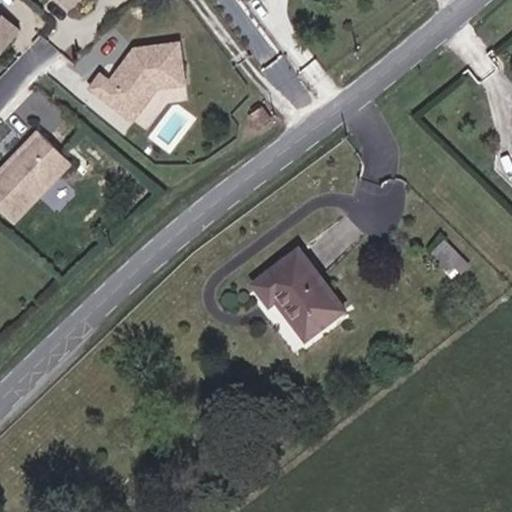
[(52,0),(68,15),(82,0),(52,0)]
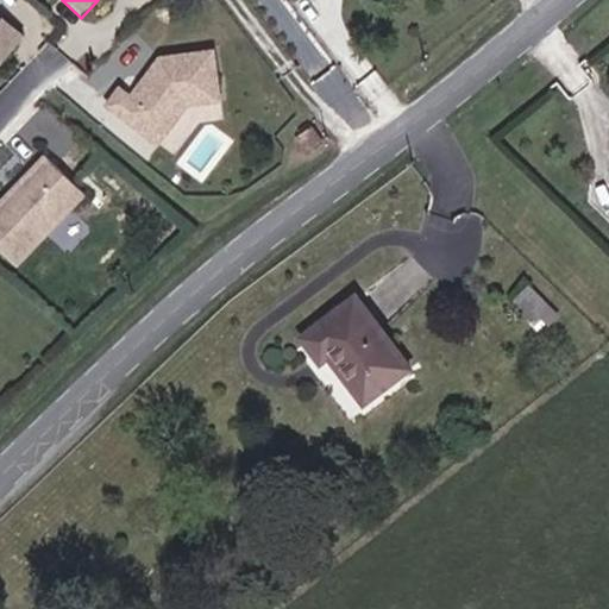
[(0,68),(24,41),(0,19),(0,68)]
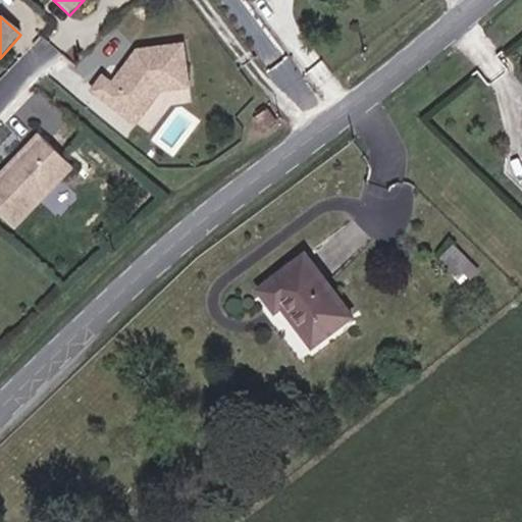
[(161,96),(189,92),(184,50),(139,56),(134,62),(135,67),(126,76),(121,76),(112,89),(103,81),(93,95),(135,128),(161,96)]
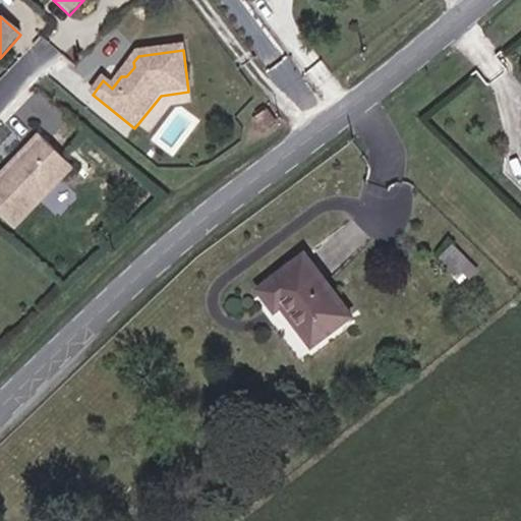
[(0,217),(13,230),(72,170),(40,137),(0,177),(0,217)]
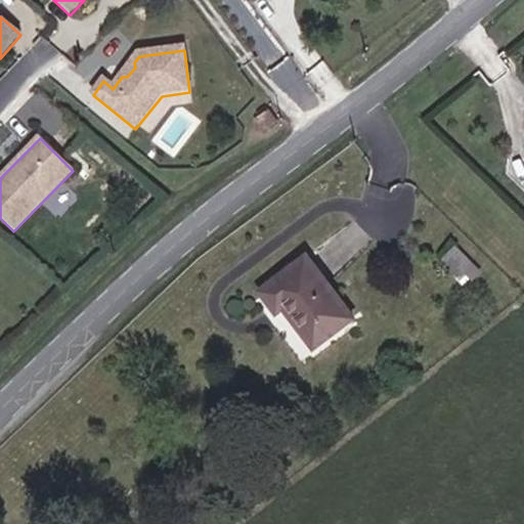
[(359,318),(315,260),(269,294),(282,311),(290,306),(319,347),(359,318)]
